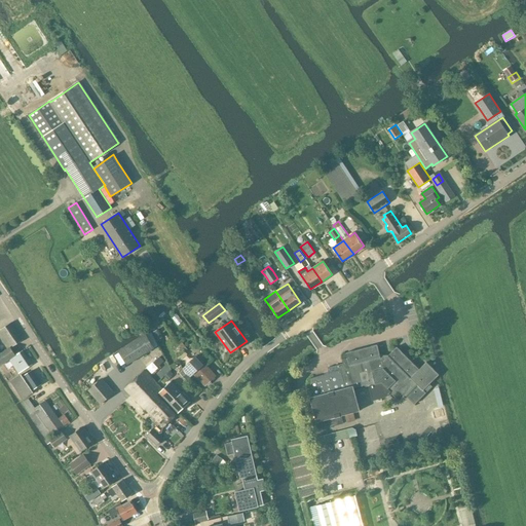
[(10,359),(15,354),(10,347),(11,346),(12,346),(23,339),(11,323),(1,330),(5,336),(1,338),(7,348),(0,352),(0,365),(4,363),(10,359)]
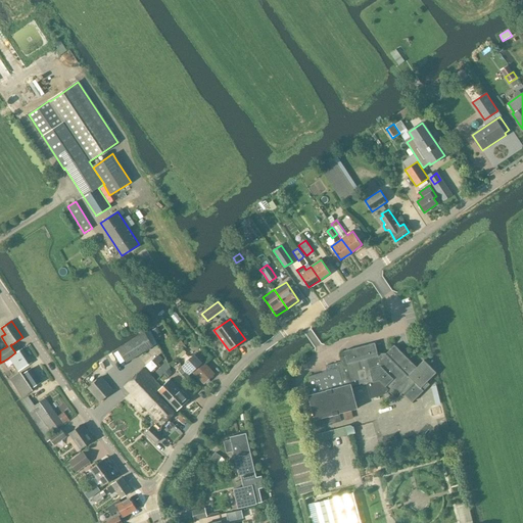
[(117,349),(119,349),(127,363),(153,346),(145,332),(117,349)]
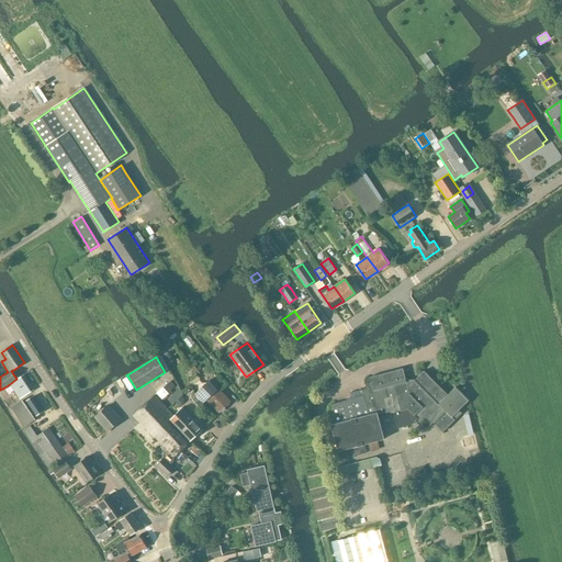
[(366,384),(367,389),(370,402),(373,401),(377,415),(378,415),(389,412),(391,413),(394,412),(397,428),(412,424),(417,418),(424,426),(430,419),(442,433),(462,413),(459,411),(469,401),(456,386),(448,395),(424,371),(416,379),(406,380),(403,369),(369,378),(371,383),(366,384)]
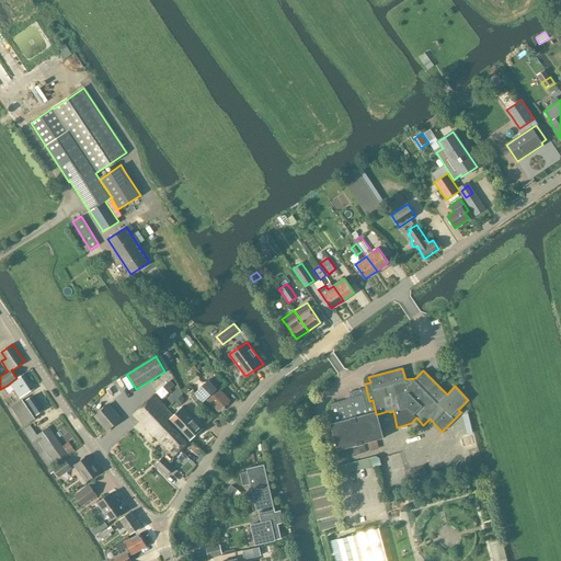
[(35,388),(25,373),(16,378),(11,382),(21,398),(35,388)]
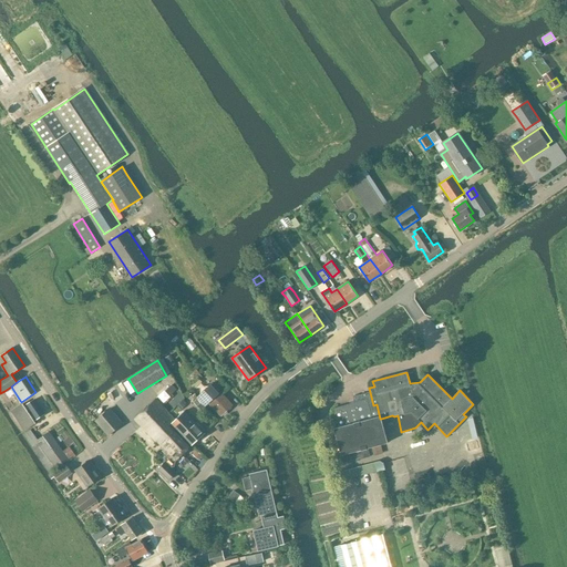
[(234,405),(214,383),(193,402),(200,410),(208,402),(222,416),(234,405)]
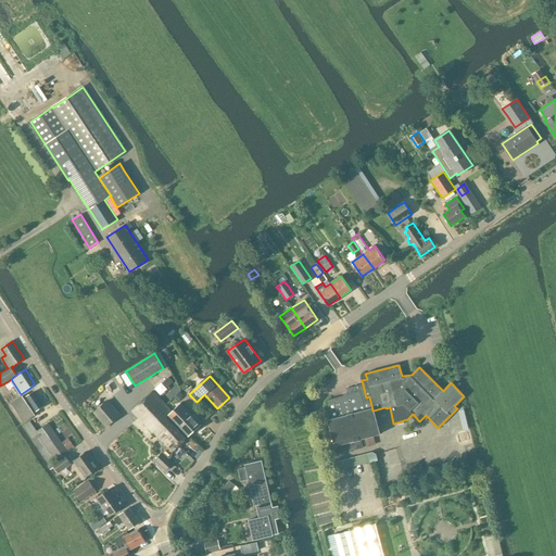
[(163,382),(163,383),(167,388),(173,382),(168,378),(163,382)]
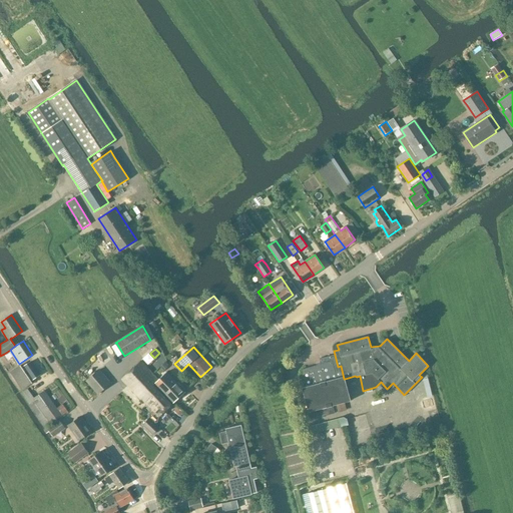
[(351,401),(345,379),(344,379),(341,366),(338,367),(335,355),(319,359),(321,364),(301,370),(306,387),(302,388),(309,412),(313,411),(315,418),(335,413),(333,405),(351,401)]
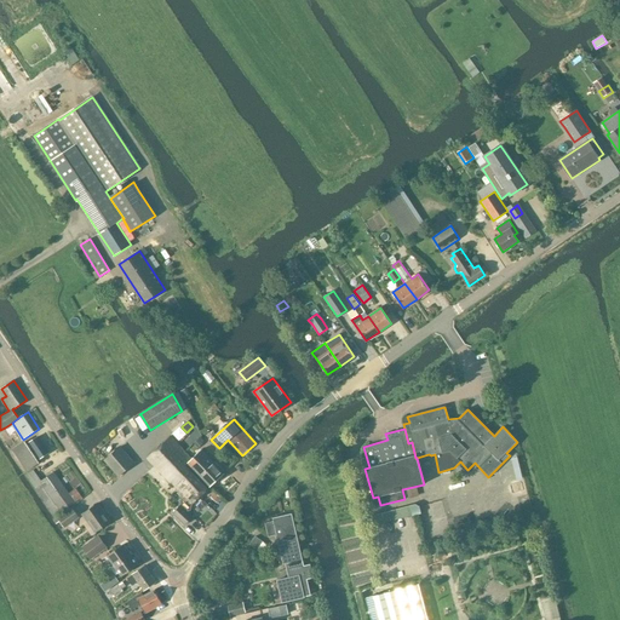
[(39,436),(28,443),(27,445),(24,442),(13,449),(28,470),(39,463),(38,460),(50,452),(39,436)]
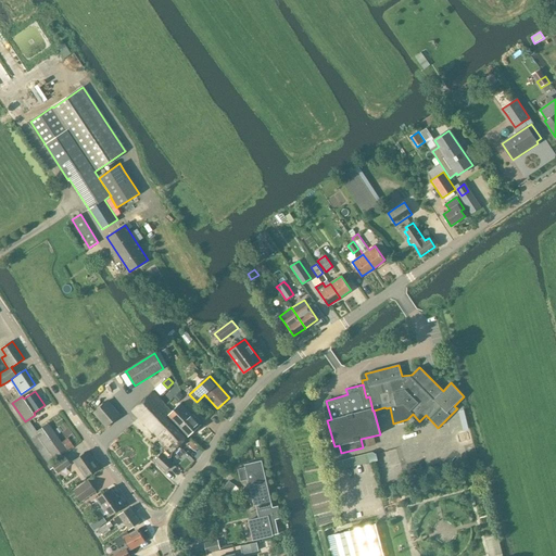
[(162,431),(172,421),(167,417),(168,415),(168,416),(173,412),(153,391),(133,411),(158,437),(163,432),(162,431)]
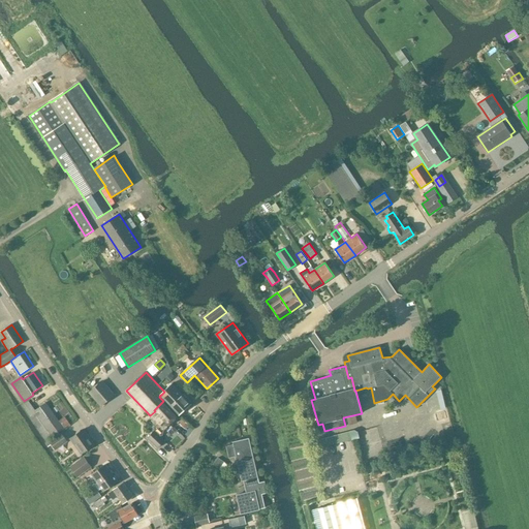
[(102,381),(90,392),(90,393),(101,406),(114,395),(102,381)]
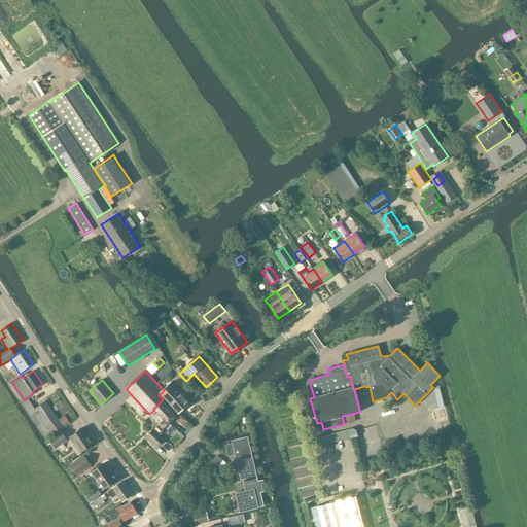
[(164,390),(160,394),(178,414),(190,402),(171,383),(164,390)]
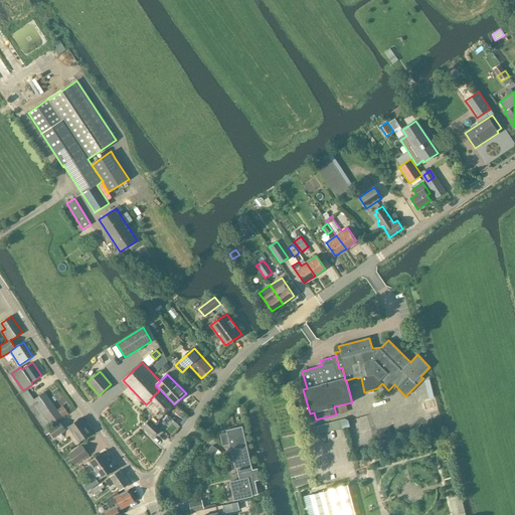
[(34,399),(27,390),(21,394),(46,430),(52,425),(63,418),(44,392),(34,399)]
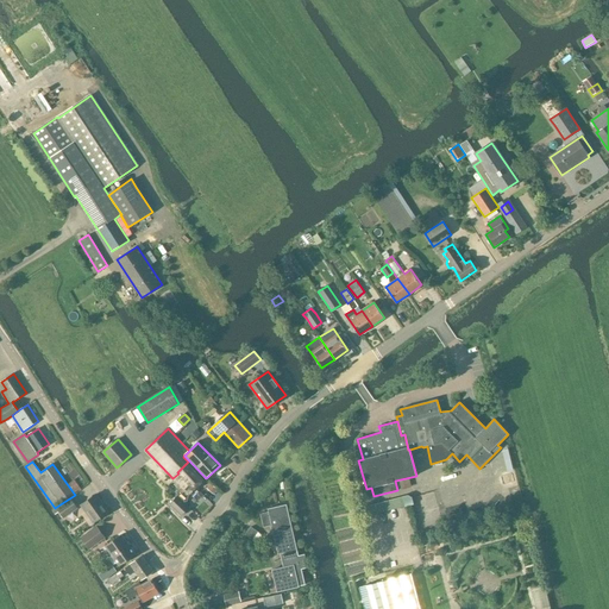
[(203,481),(188,462),(177,472),(179,473),(181,476),(183,473),(195,488),(203,481)]
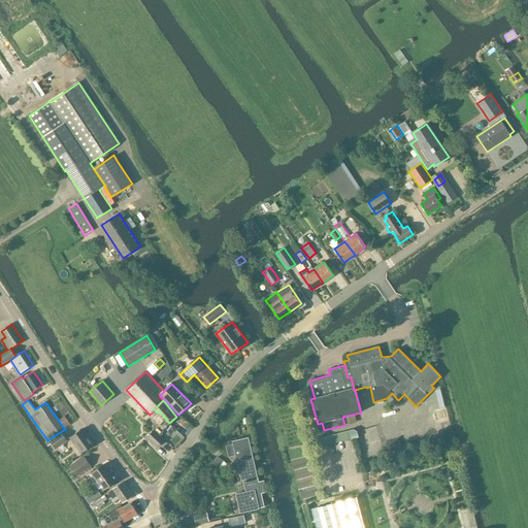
[(155,410),(150,415),(154,419),(152,420),(157,426),(159,424),(163,429),(169,423),(159,410),(157,413),(155,410)]
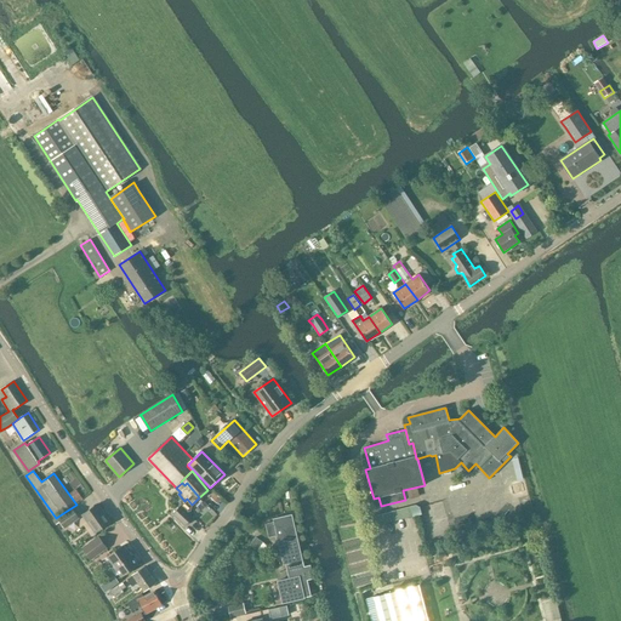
[(211,497),(211,499),(217,505),(218,503),(222,500),(215,494),(211,497)]
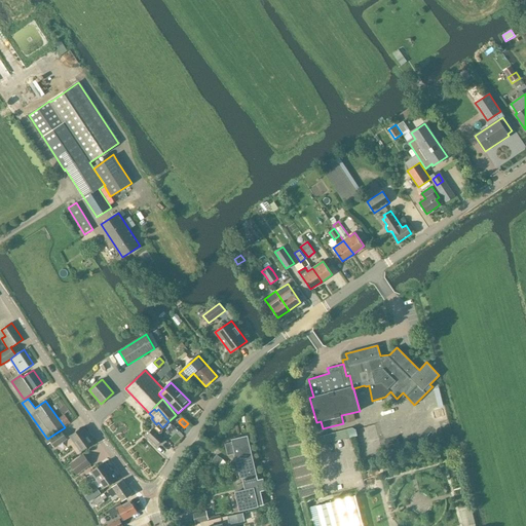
[(81,451),(94,442),(83,427),(71,436),(81,451)]
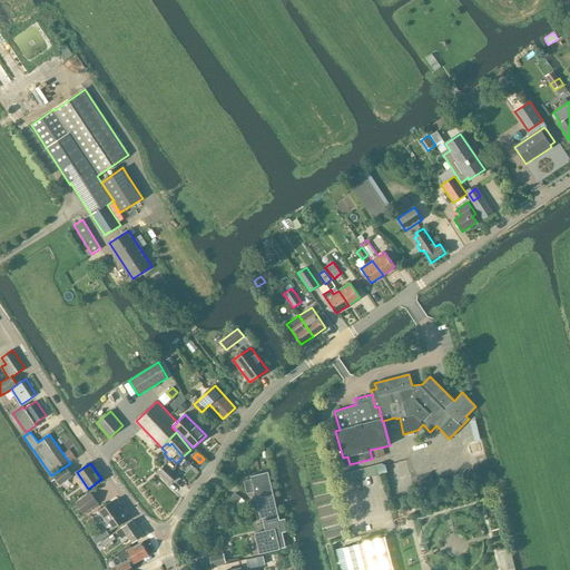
[(376,465),(379,473),(386,471),(385,465),(382,463),(376,465)]
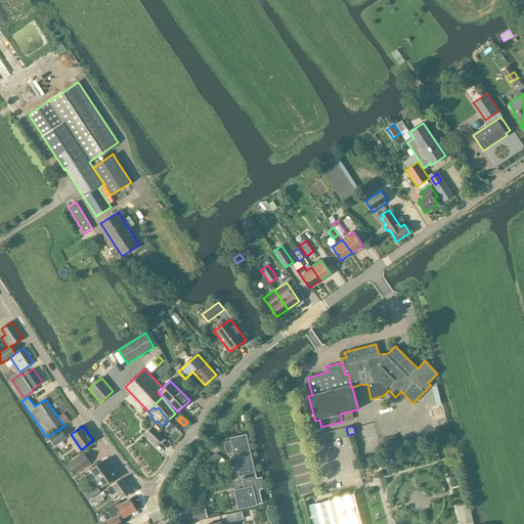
[(156,444),(163,436),(153,427),(145,434),(156,444)]
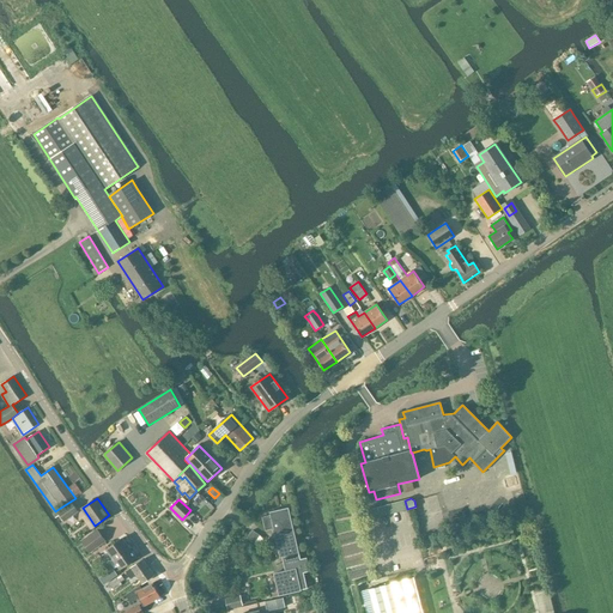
[(78,511),(72,503),(59,513),(65,521),(78,511)]
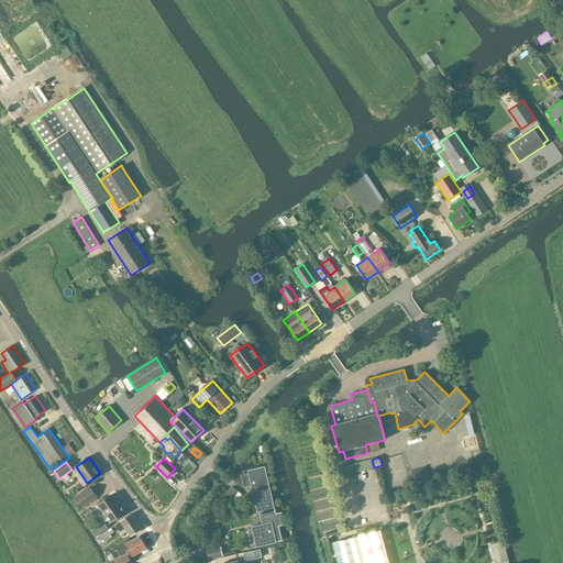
[(258,510),(274,507),(264,466),(249,471),(249,473),(242,475),(244,485),(252,484),(258,510)]
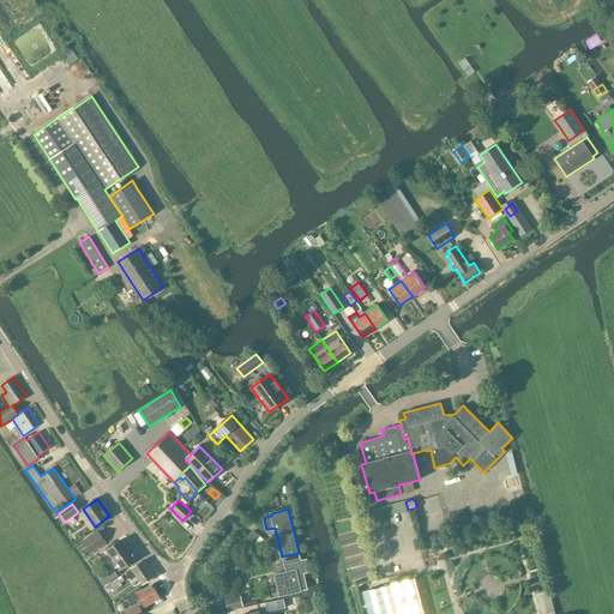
[(90,553),(106,542),(97,530),(82,542),(90,553)]
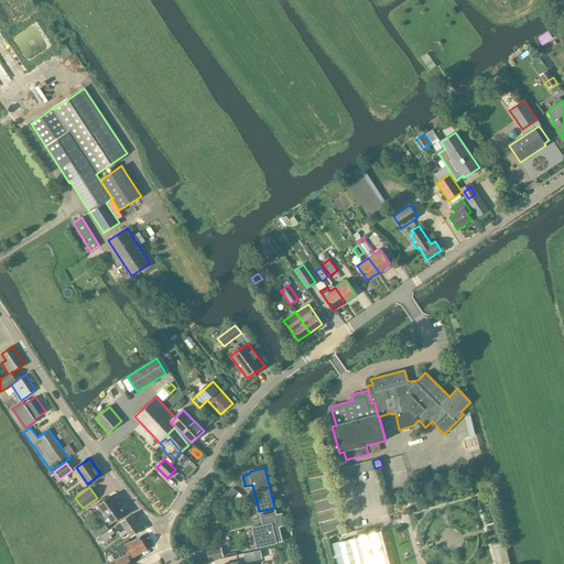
[(231,489),(227,496),(231,499),(236,492),(231,489)]
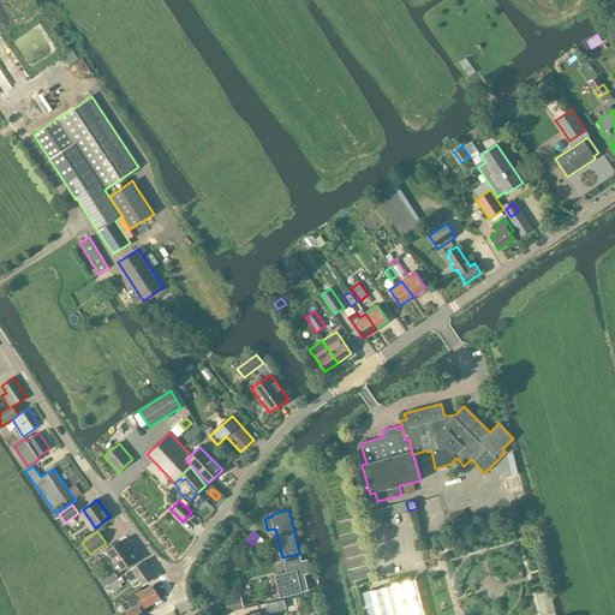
[(121,571),(137,559),(123,539),(107,551),(121,571)]
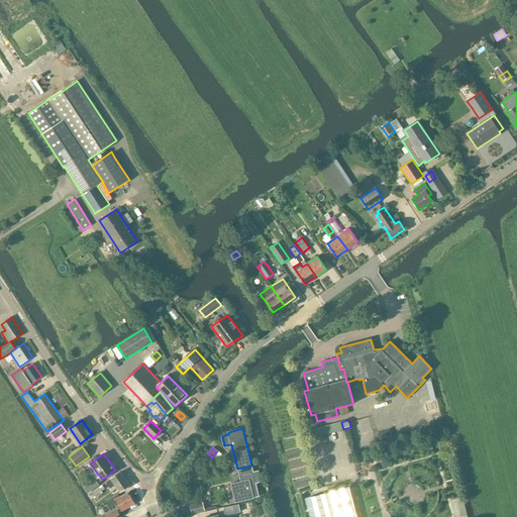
[(231,484),(235,502),(253,498),(253,497),(259,496),(255,483),(261,482),(256,463),(251,466),(237,469),(239,478),(242,476),(243,481),(231,484)]
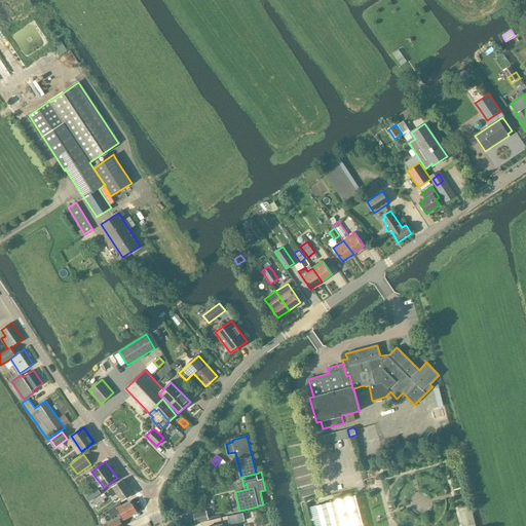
[(122,480),(108,490),(112,496),(117,493),(121,500),(133,493),(122,480)]
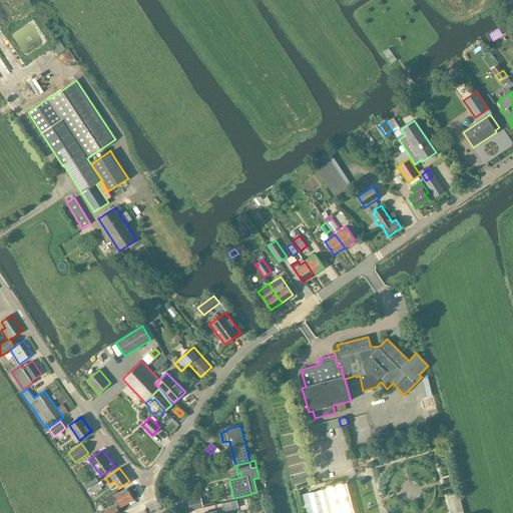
[(97,483),(88,490),(93,495),(102,489),(97,483)]
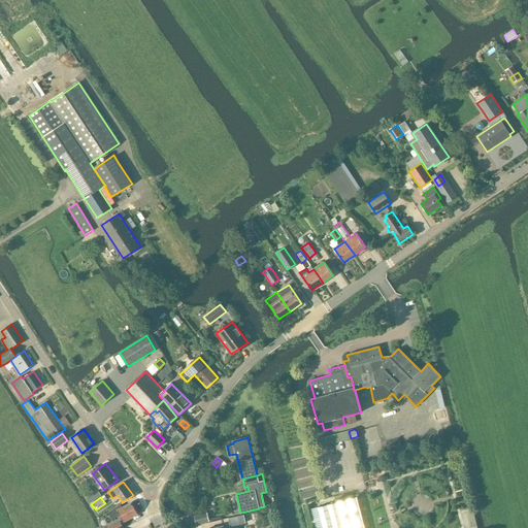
[(323,527),(363,527),(357,497),(318,506),(323,527)]
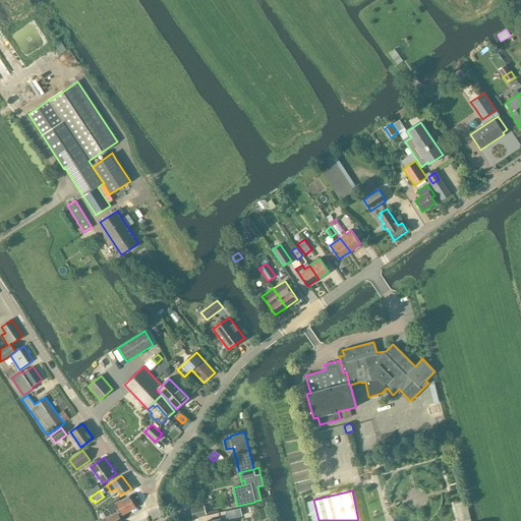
[(120,501),(119,498),(107,505),(111,512),(118,508),(122,515),(136,508),(130,496),(120,501)]
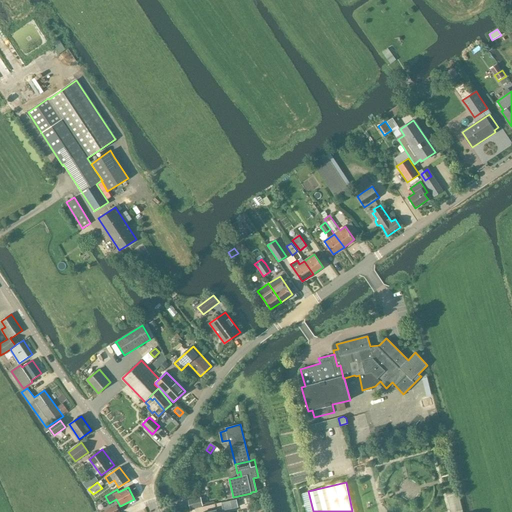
[(202,505),(200,497),(189,500),(191,508),(202,505)]
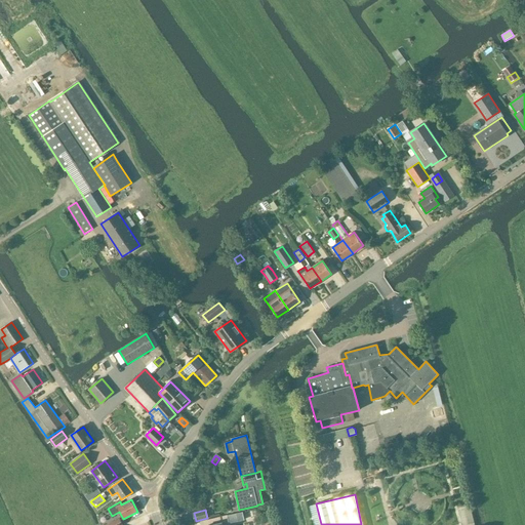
[(243,514),(243,512),(227,515),(229,524),(245,520),(243,514)]
